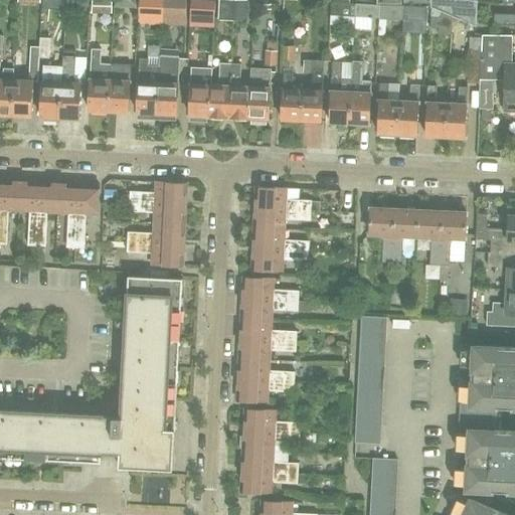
[(104,0),(104,12),(113,12),(113,0),(104,0)]
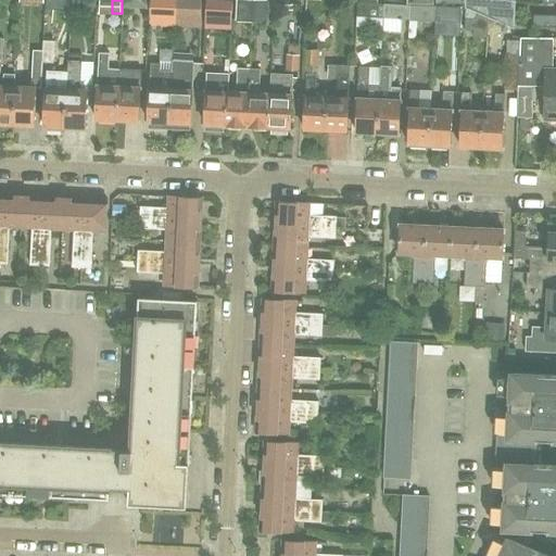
[(176,0),(176,9),(175,25),(201,26),(202,0),(176,0)]
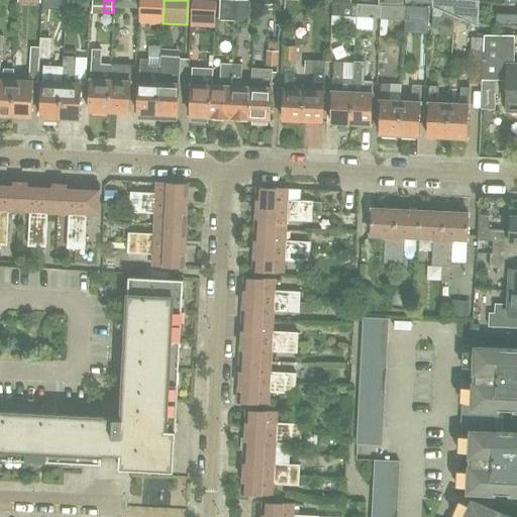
[(217,1),(203,0),(192,0),(191,24),(216,26),(217,1)]
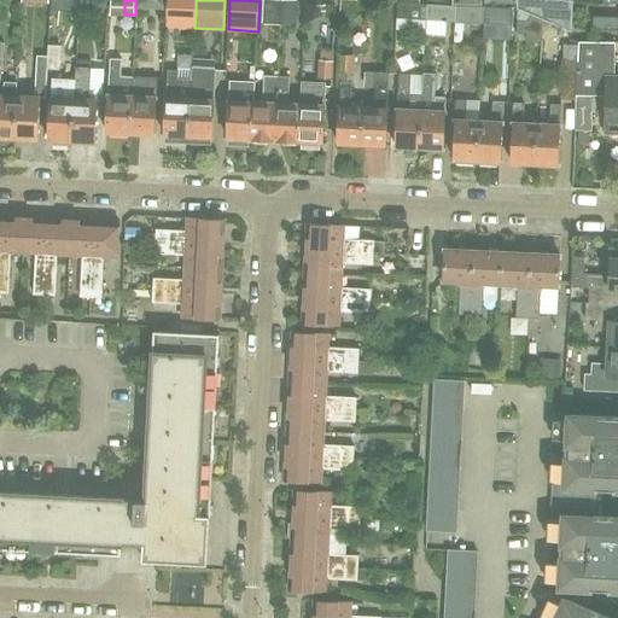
[(281,0),(264,0),(263,23),(281,24),(281,0)]
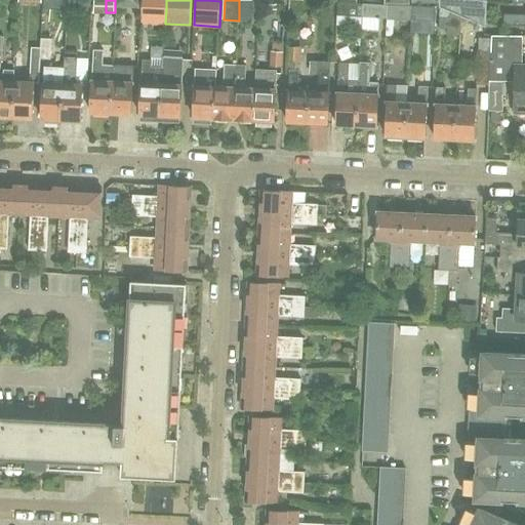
[(254,0),(239,0),(239,21),(254,21),(254,0)]
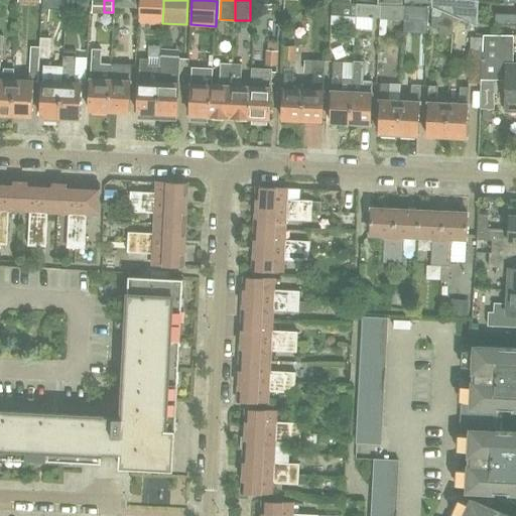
[(431,0),(431,6),(442,11),(454,16),(477,27),(479,1),(464,0),(431,0)]
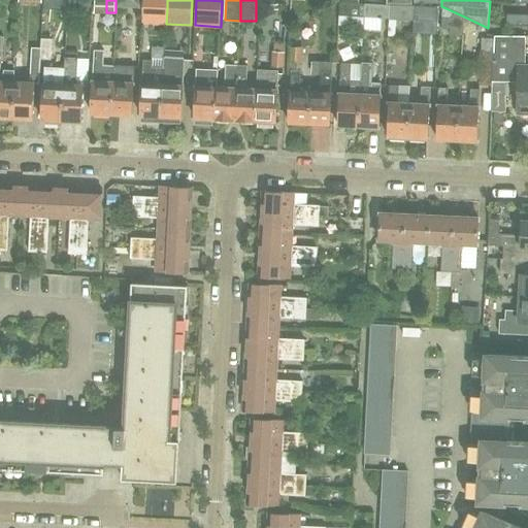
[(364,15),(365,3),(340,2),(340,14),(364,15)]
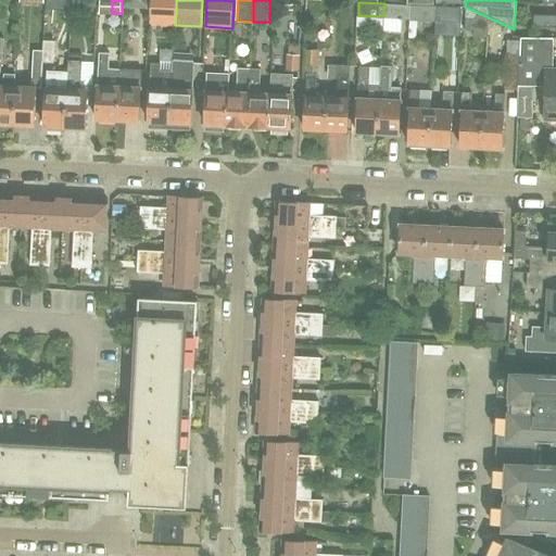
[(411,4),(408,3),(384,3),(383,16),(409,17),(411,4)]
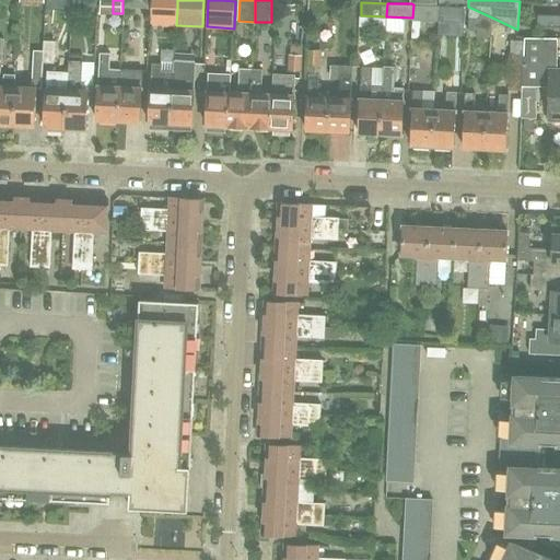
[(440,6),(439,4),(413,4),(412,18),(412,26),(421,26),(422,19),(440,20),(440,6)]
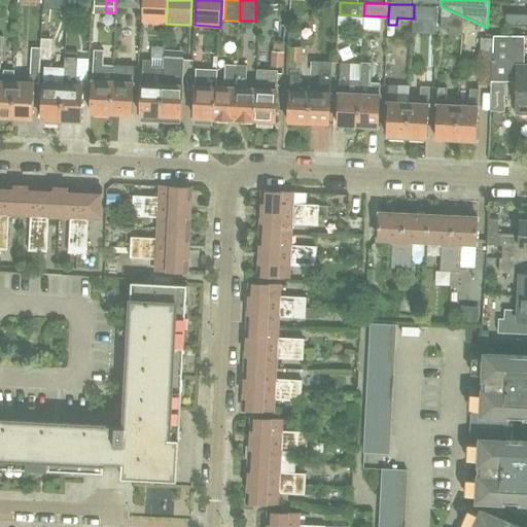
[(437,20),(438,6),(414,5),(414,19),(413,27),(432,28),(432,20),(437,20)]
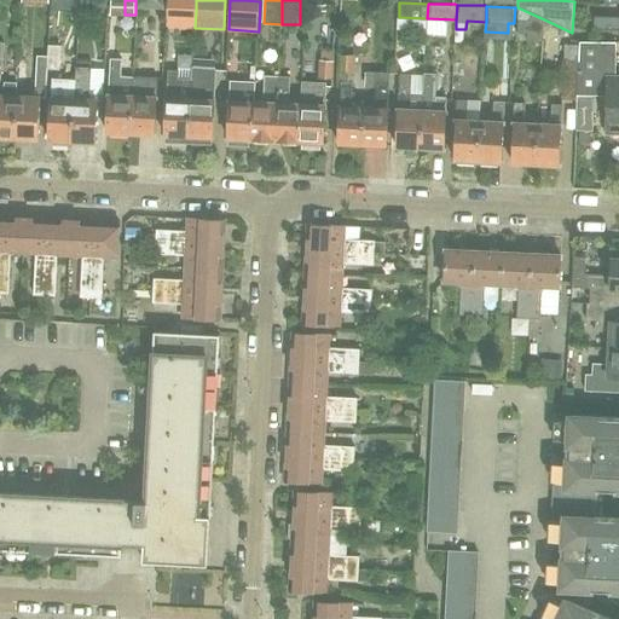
[(543,41),(544,19),(531,13),(530,19),(520,19),(520,33),(530,33),(528,40),(543,41)]
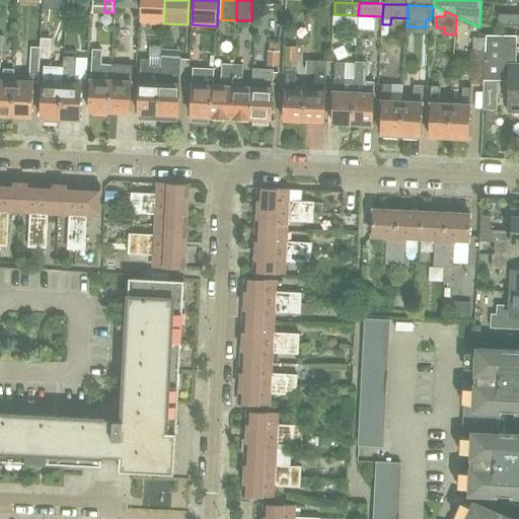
[(518,12),(500,13),(500,23),(518,23),(518,12)]
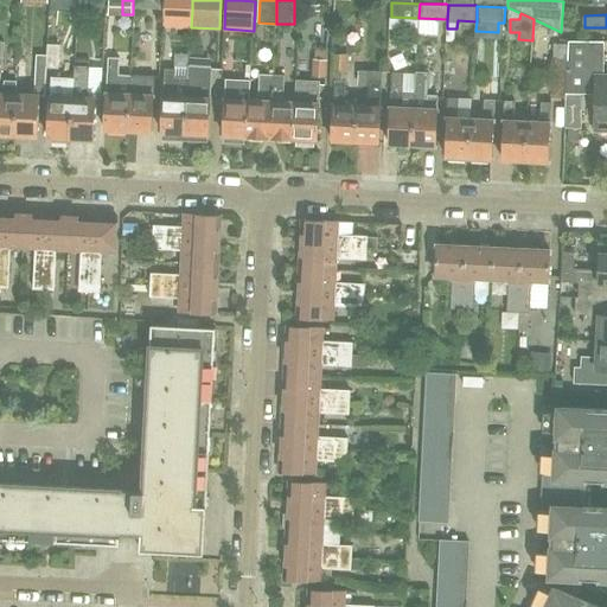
[(568,44),(567,93),(595,93),(595,129),(606,129),(606,74),(602,74),(602,40),(568,40),(568,44)]
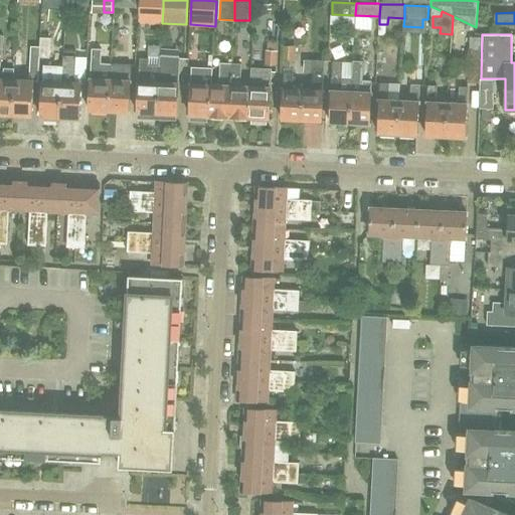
[(481,78),(482,37),(470,36),(467,81),(480,81),(480,78),(481,78)]
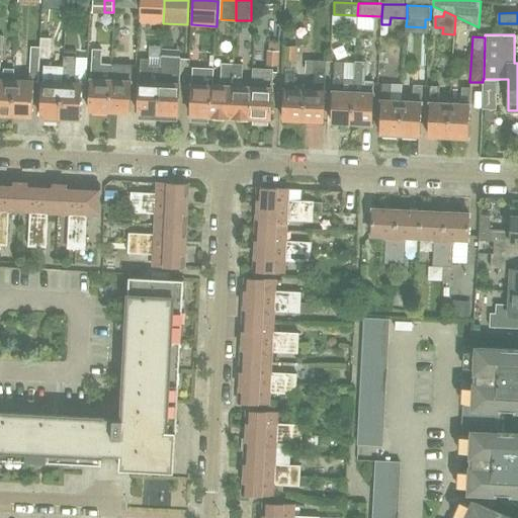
[(40,47),(39,60),(50,61),(50,48),(51,40),(40,39),(40,47)]
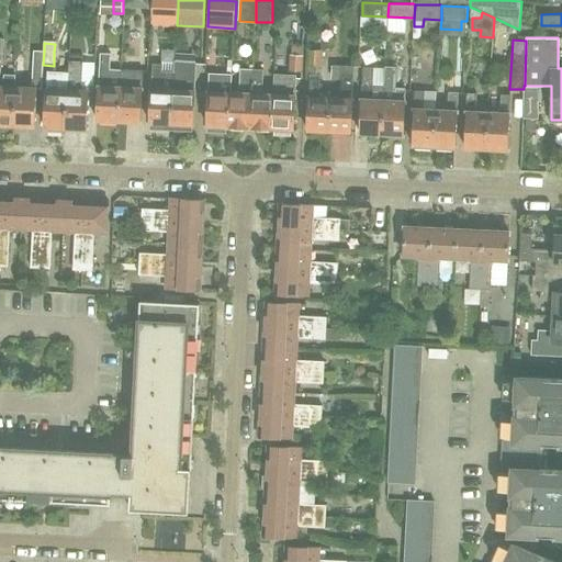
[(323,48),(307,47),(306,63),(322,64),(323,48)]
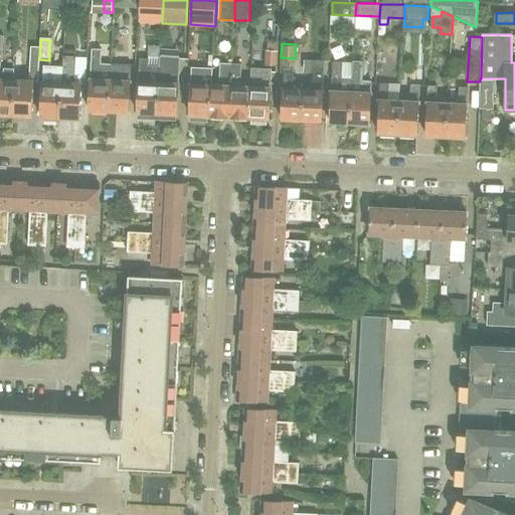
[(31,46),(30,68),(39,69),(39,68),(39,59),(40,46),(31,46)]
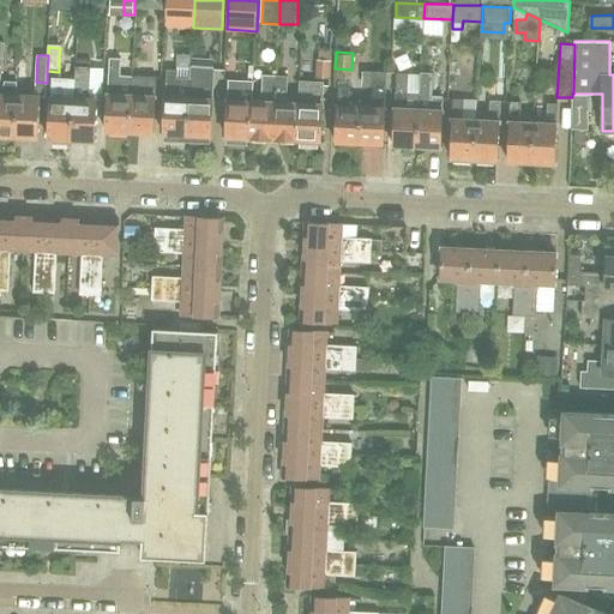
[(131,131),(133,76),(120,76),(121,58),(109,58),(106,130),(131,131)]
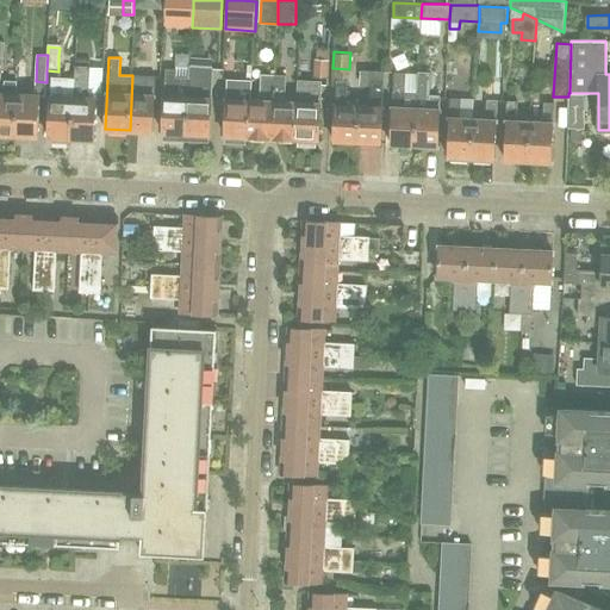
[(316,58),(315,75),(329,76),(330,58),(316,58)]
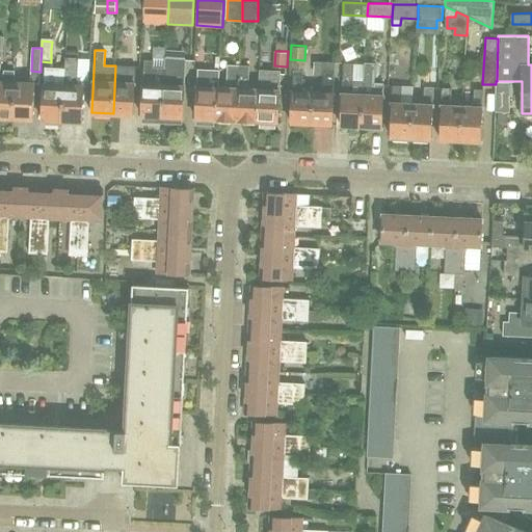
[(182,117),(183,117),(186,57),(165,56),(165,67),(162,123),(182,124),(182,117)]
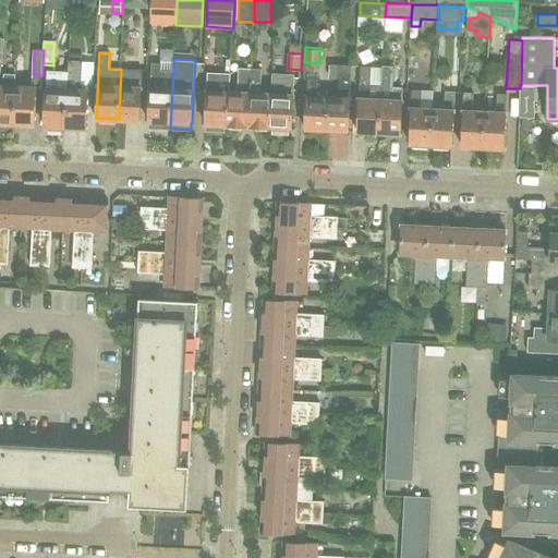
[(81,91),(81,72),(82,61),(69,60),(68,75),(64,125),(87,126),(89,91),(81,91)]
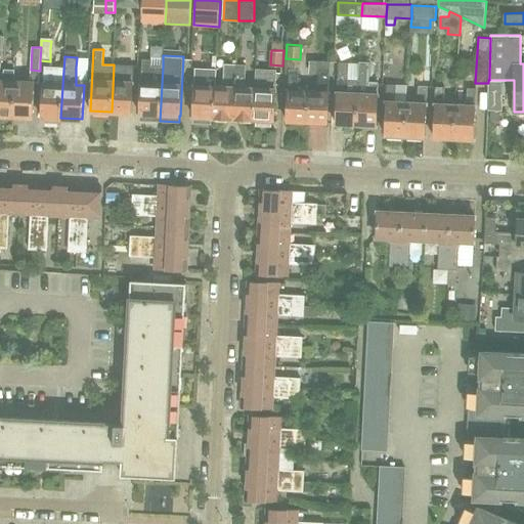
[(153,59),(142,58),(139,114),(140,114),(140,120),(160,121),(163,66),(151,66),(153,59)]
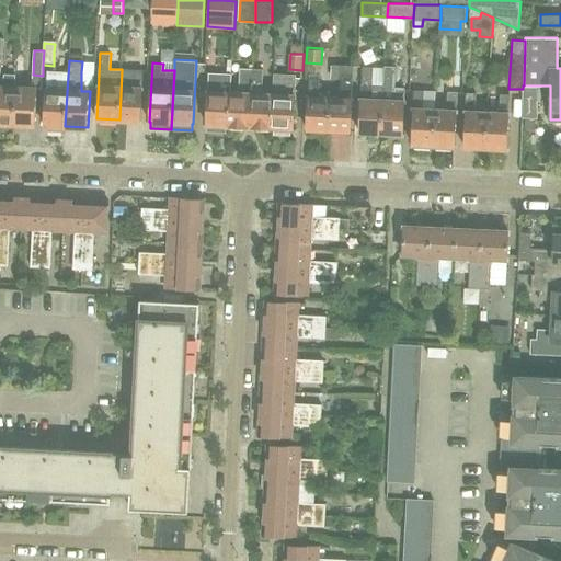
[(351,132),(354,65),(333,64),(332,77),(341,78),(340,90),(342,90),(342,96),(330,95),(329,130),(351,132)]
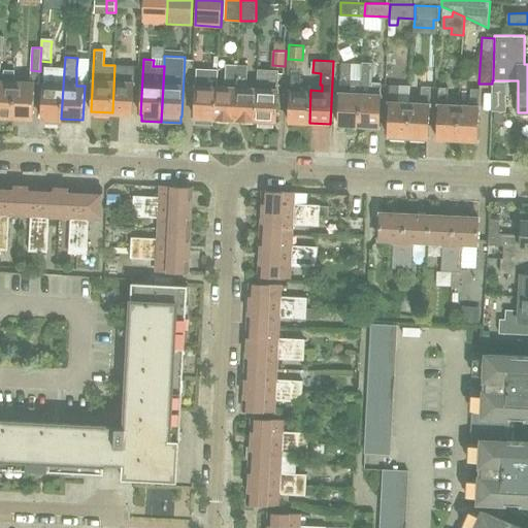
[(351,79),(351,62),(341,62),(338,124),(358,125),(361,79),(351,79)]
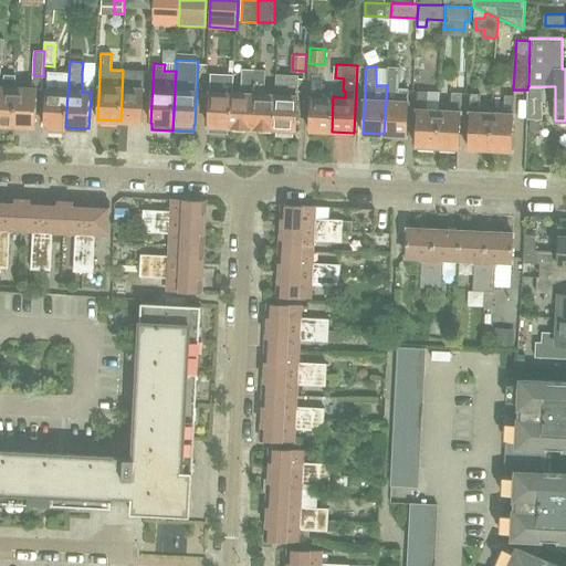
[(407,135),(408,113),(409,87),(399,87),(400,66),(388,66),(387,86),(387,85),(384,134),(407,135)]
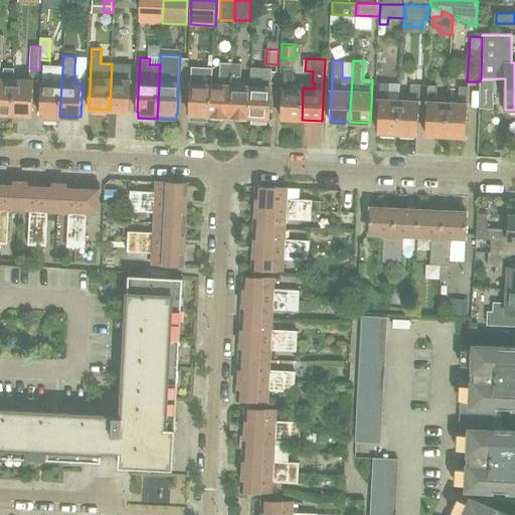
[(229,116),(232,62),(221,61),(220,83),(211,83),(209,115),(229,116)]
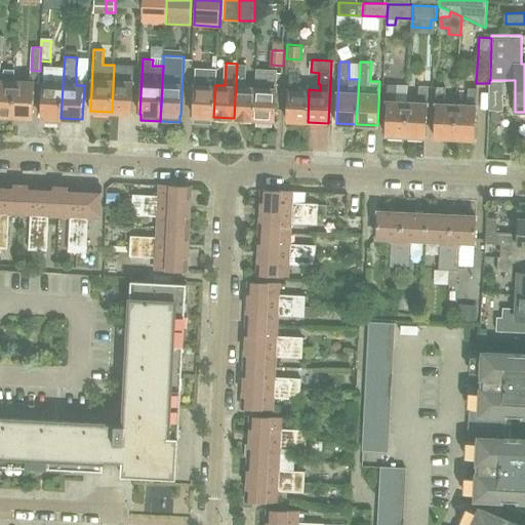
[(255,87),(246,87),(247,65),(237,64),(234,118),(253,119),(255,87)]
